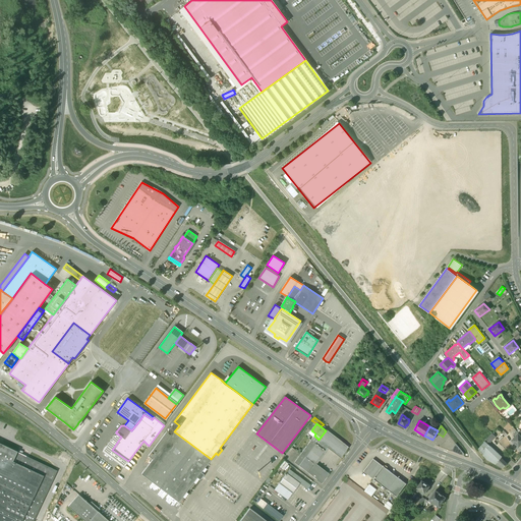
[(319,440),(314,436),(313,437),(310,441),(315,444),(305,457),(314,464),(328,447),(341,457),(348,447),(326,430),(319,440)]
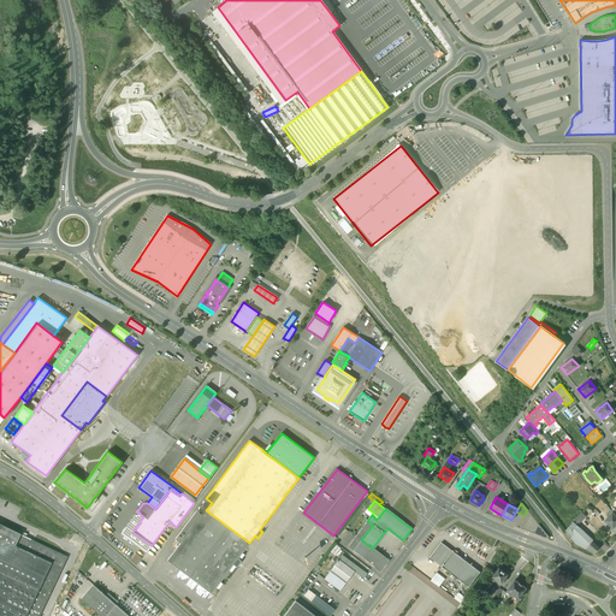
[(249,543),(206,510),(202,514),(197,510),(179,533),(185,537),(167,561),(212,593),(249,543)]
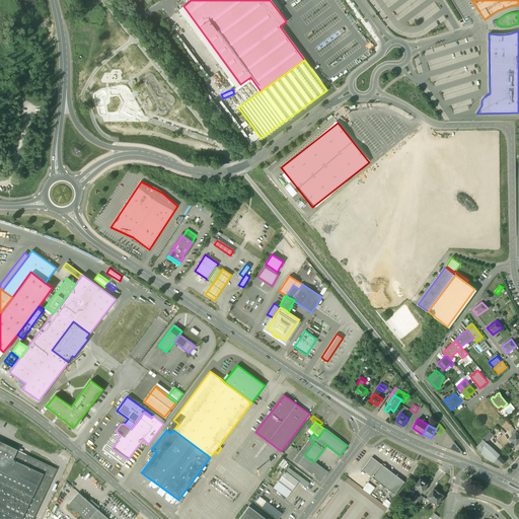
[(518,433),(516,431),(510,438),(512,440),(512,441),(513,442),(514,442),(517,445),(518,442),(518,433)]
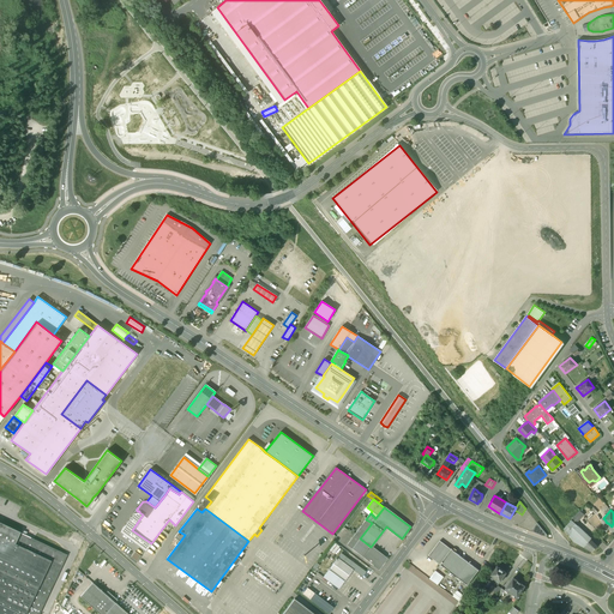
[(581,511),(572,521),(576,523),(584,515),(581,511)]
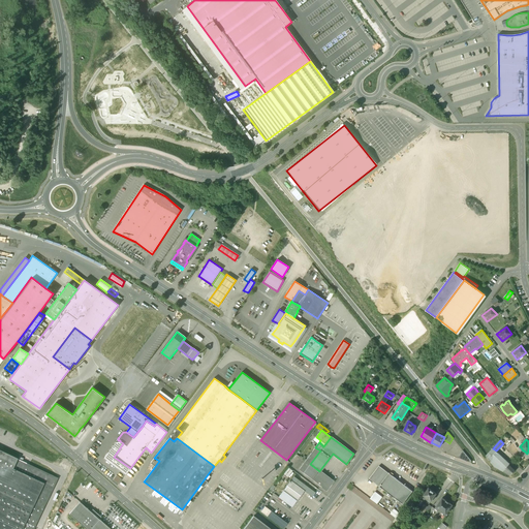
[(315,447),(306,460),(306,461),(310,464),(320,450),(315,447)]
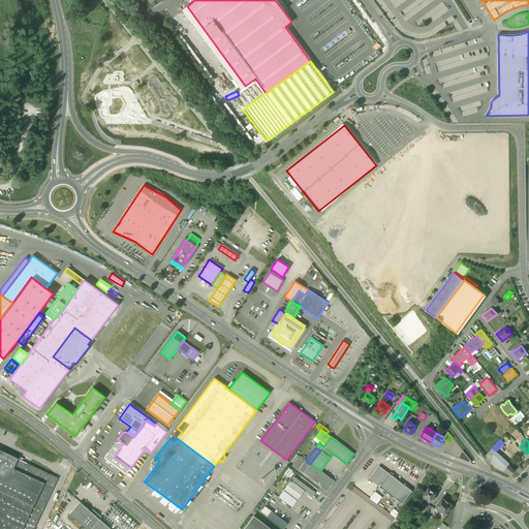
[(496,450),(493,448),(486,456),(495,466),(503,471),(509,464),(496,450)]
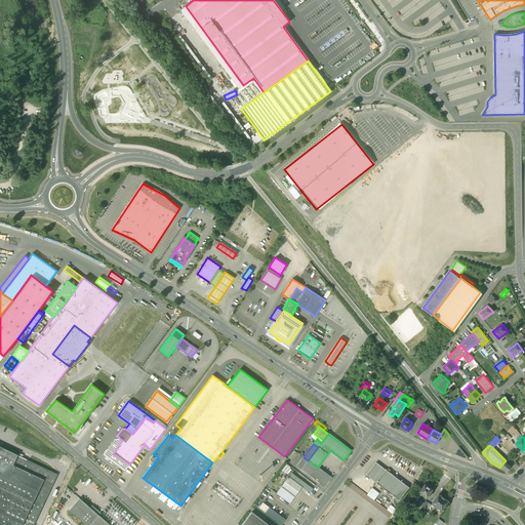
[(22,524),(44,479),(13,465),(17,455),(17,454),(0,446),(0,516),(18,524),(22,524)]
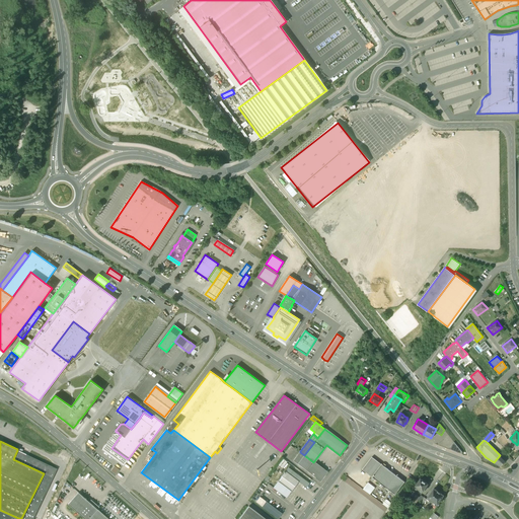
[(462,452),(454,442),(449,449),(461,454),(462,452)]
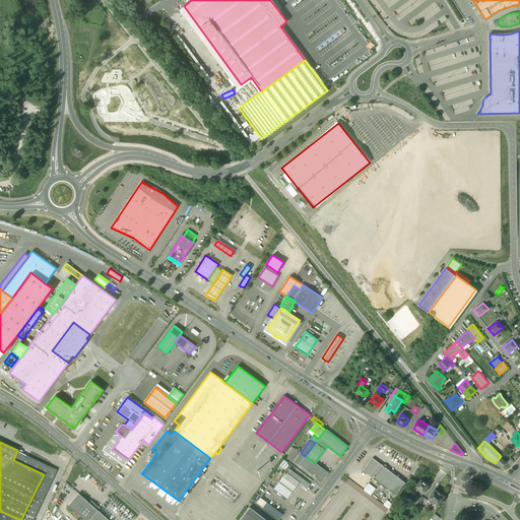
[(44,474),(21,519),(33,519),(57,470),(17,451),(13,460),(44,474)]
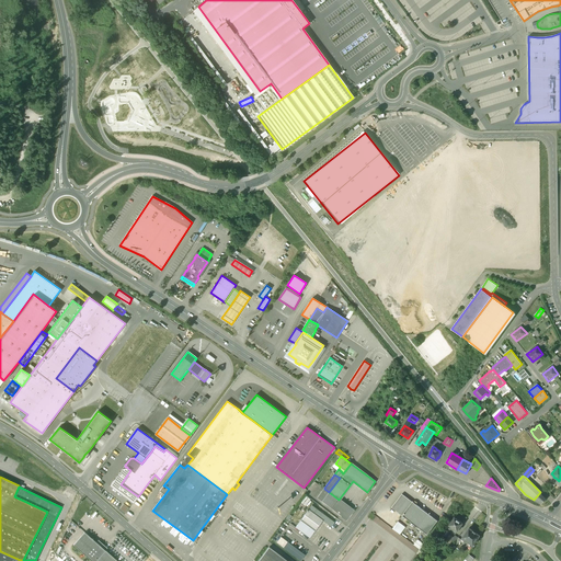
[(329,492),(324,489),(317,497),(321,501),(329,492)]
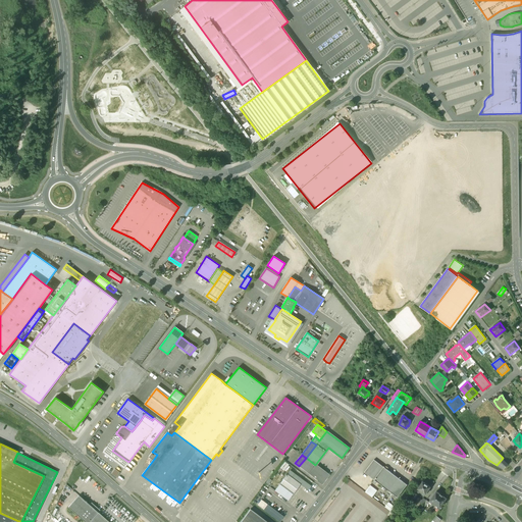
[(315,465),(306,458),(299,466),(308,473),(315,465)]
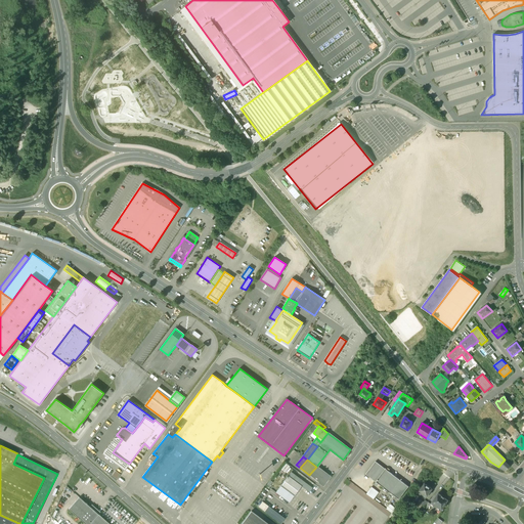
[(505,460),(498,467),(506,471),(511,465),(505,460)]
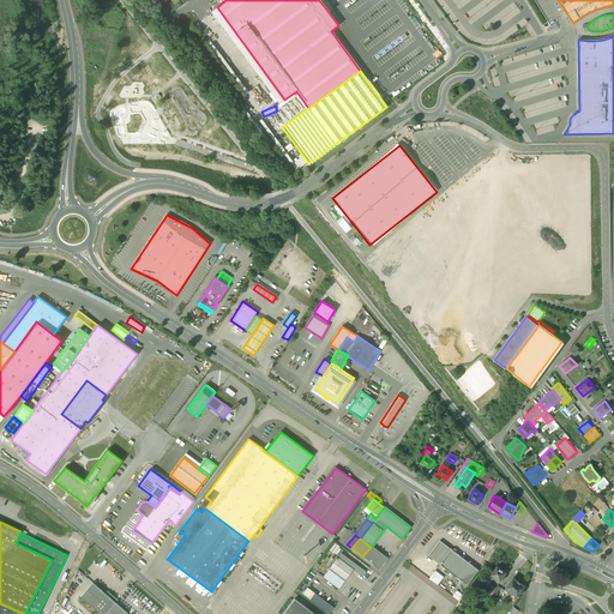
[(451,549),(439,541),(428,555),(440,565),(451,549)]
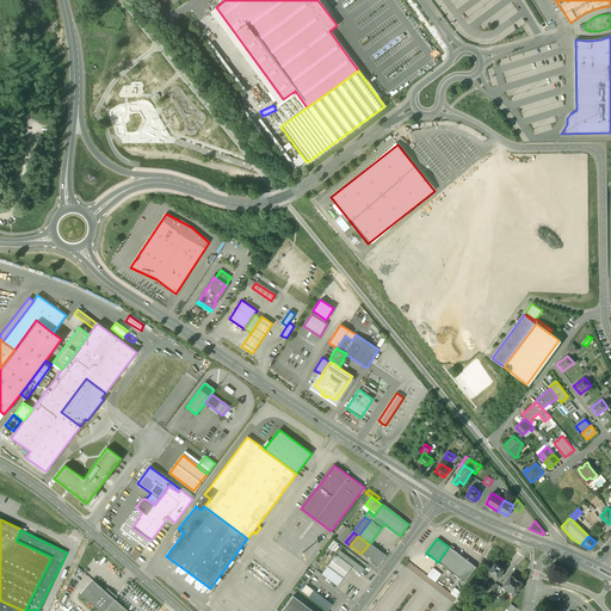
[(384,556),(369,544),(360,554),(377,566),(384,556)]
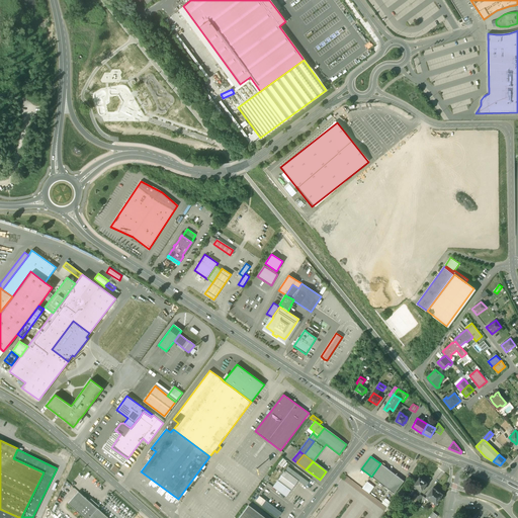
[(405,481),(380,463),(371,477),(395,494),(405,481)]
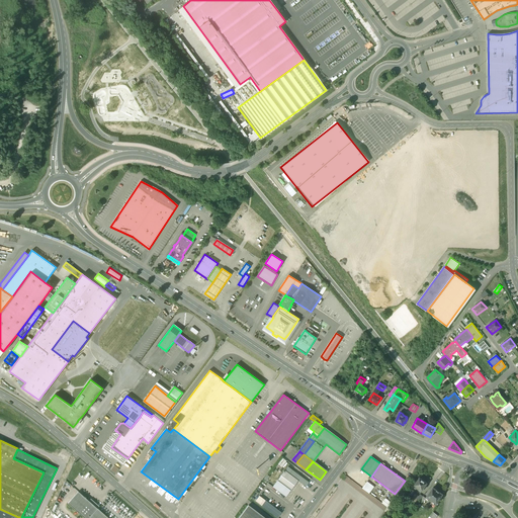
[(287,466),(284,471),(283,470),(283,471),(283,472),(272,487),(285,497),(297,481),(306,487),(309,483),(287,466)]
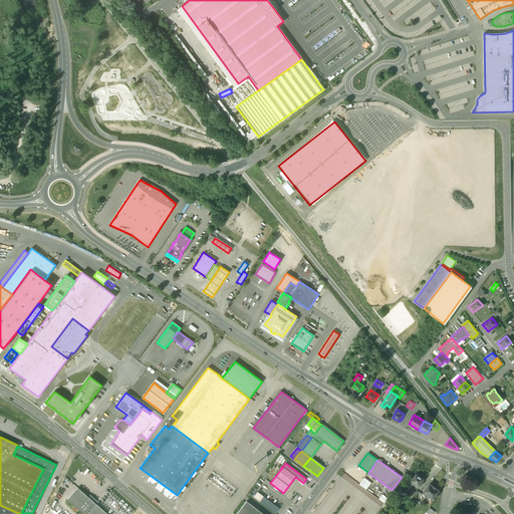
[(344,473),(341,477),(355,487),(358,484),(344,473)]
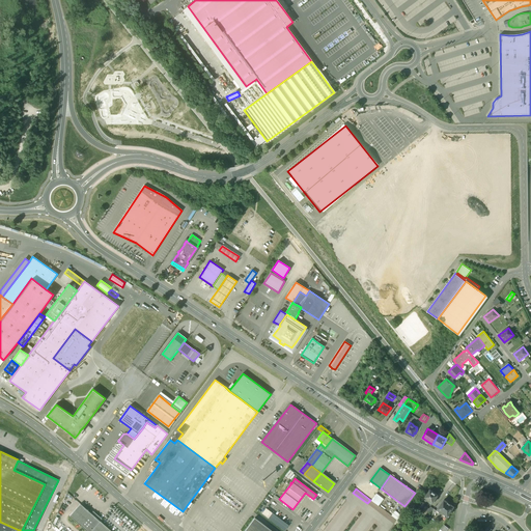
[(438,496),(430,491),(425,497),(428,499),(430,501),(429,502),(431,504),(435,501),(436,502),(438,499),(436,498),(438,496)]
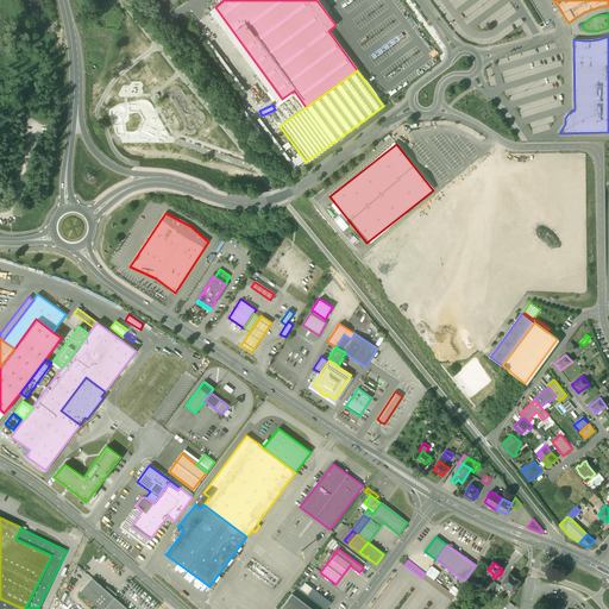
[(432,566),(427,575),(435,581),(441,571),(432,566)]
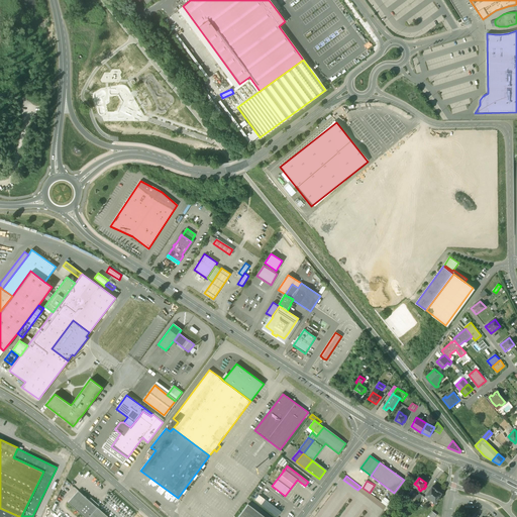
[(417,486),(414,484),(408,492),(411,494),(412,492),(417,486)]
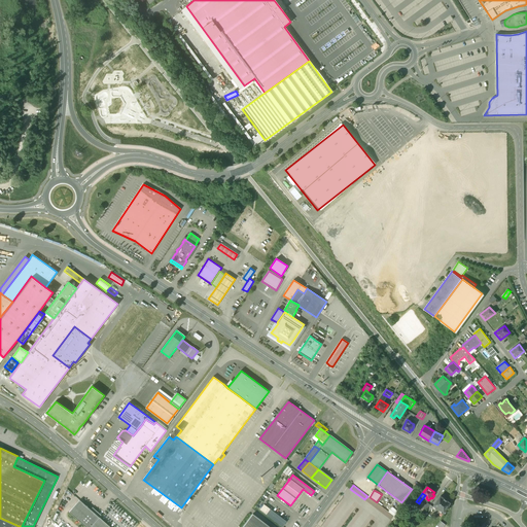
[(451,503),(441,496),(434,505),(441,510),(438,513),(442,515),(451,503)]
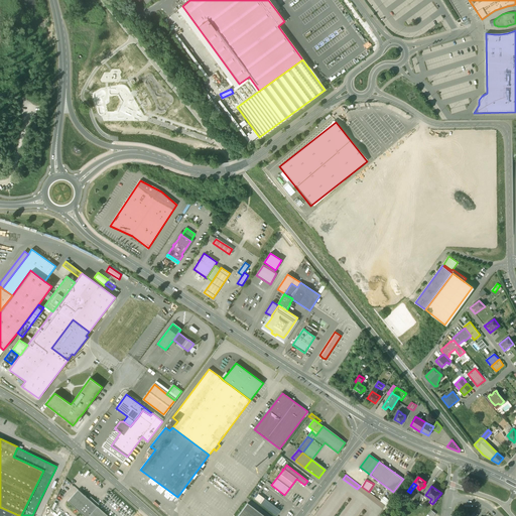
[(88,515),(97,507),(78,490),(68,501),(84,515),(88,515)]
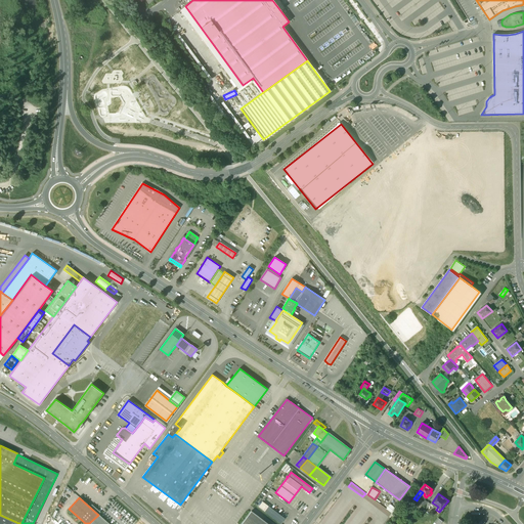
[(391,504),(387,509),(381,504),(380,505),(376,500),(373,505),(389,517),(396,508),(391,504)]
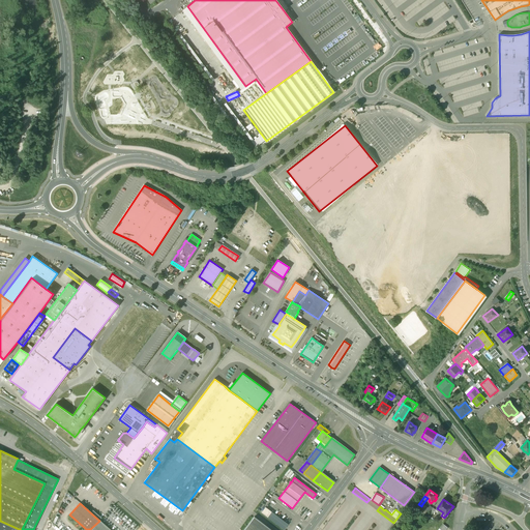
[(271,511),(265,507),(263,510),(261,512),(267,518),(284,529),(286,527),(288,524),(271,511)]
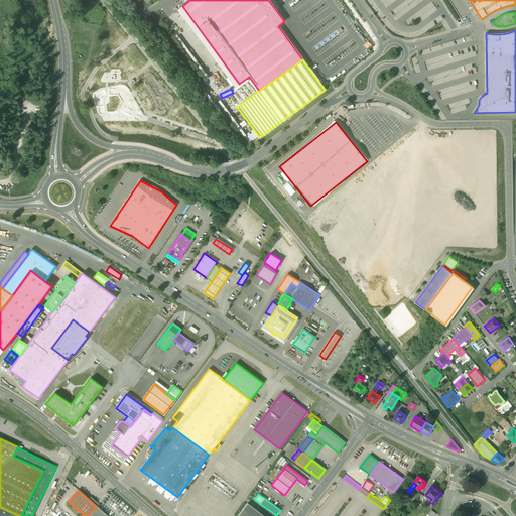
[(264,515),(248,503),(238,515),(264,515)]
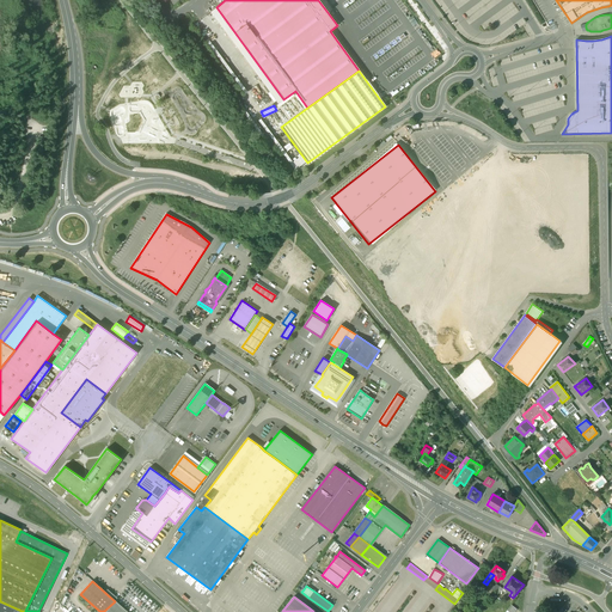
[(22,611),(0,601),(0,611),(22,611)]
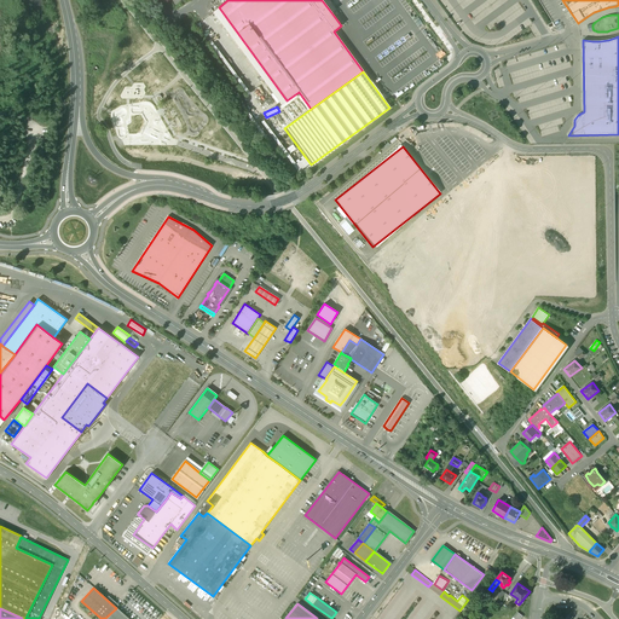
[(128,618),(116,608),(105,618),(128,618)]
